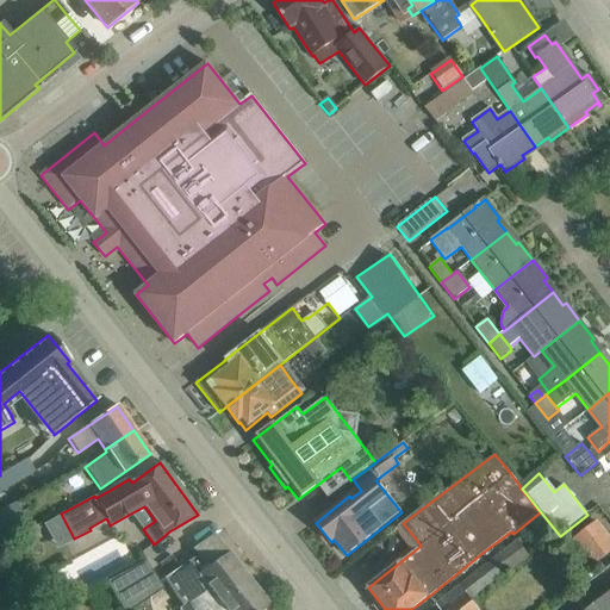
[(609,551),(609,540),(597,523),(576,539),(593,564),(609,551)]
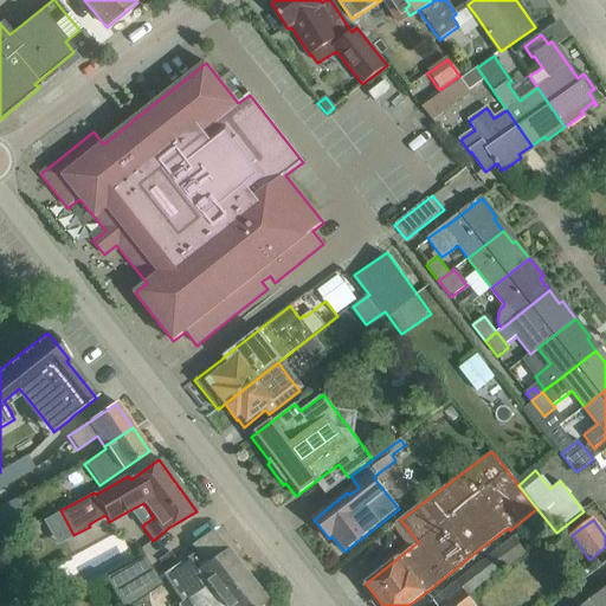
[(211,532),(192,545),(189,546),(195,553),(162,575),(181,603),(193,594),(200,605),(259,605),(268,601),(227,550),(226,552),(211,532)]
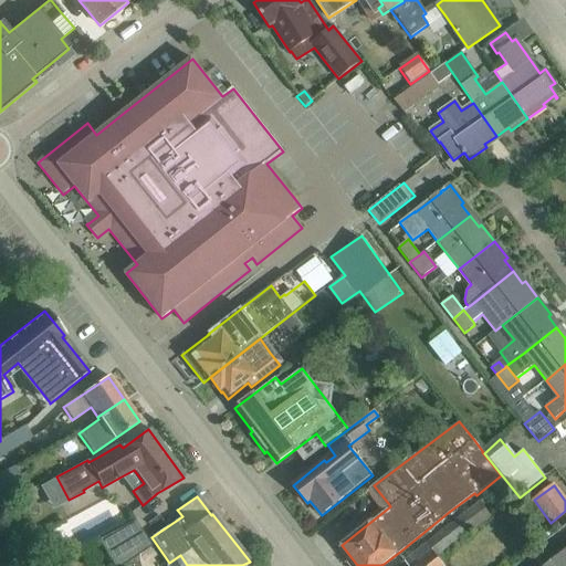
[(444,565),(437,556),(473,528),(474,531),(491,516),(480,502),(404,562),(407,565),(444,565)]
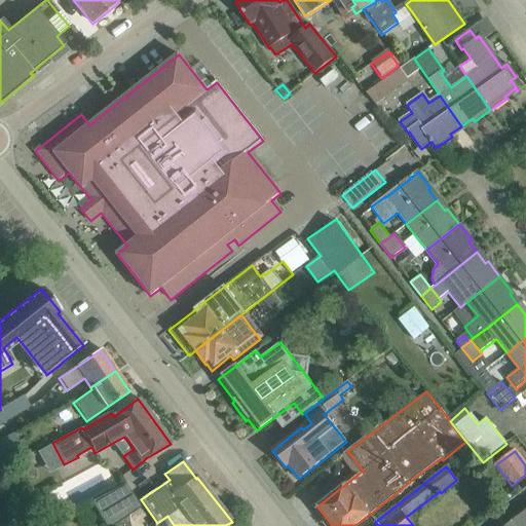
[(92,506),(105,525),(113,525),(141,508),(126,487),(92,506)]
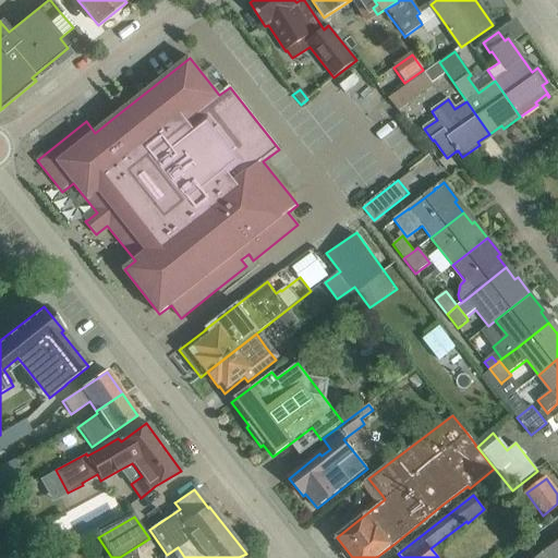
[(557,557),(557,541),(536,557),(557,557)]
